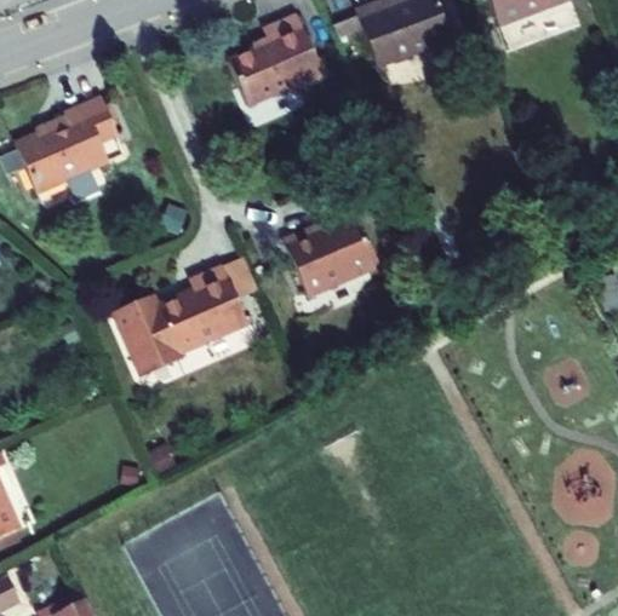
[(400,0),(368,0),(360,3),(379,62),(455,38),(442,0),(406,0),(401,1),(400,0)]
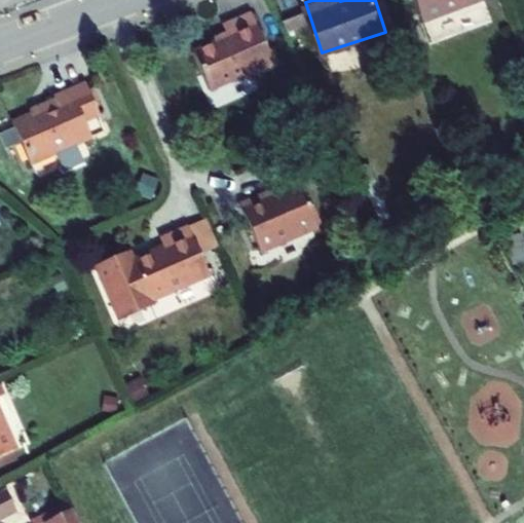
[(418,0),(425,16),(468,0),(418,0)]
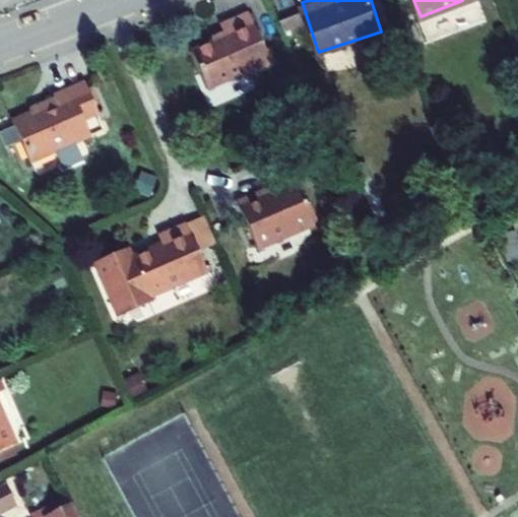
[(482,3),(423,20),(429,41),(489,23),(482,3)]
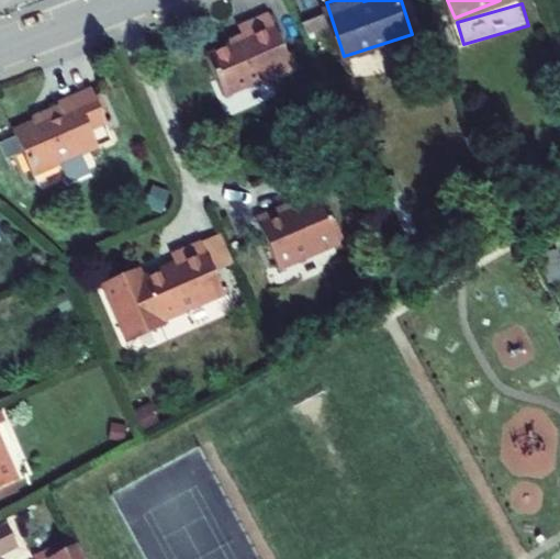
[(275,78),(297,69),(270,11),(241,25),(246,37),(209,54),(226,94),(272,74),(275,78)]
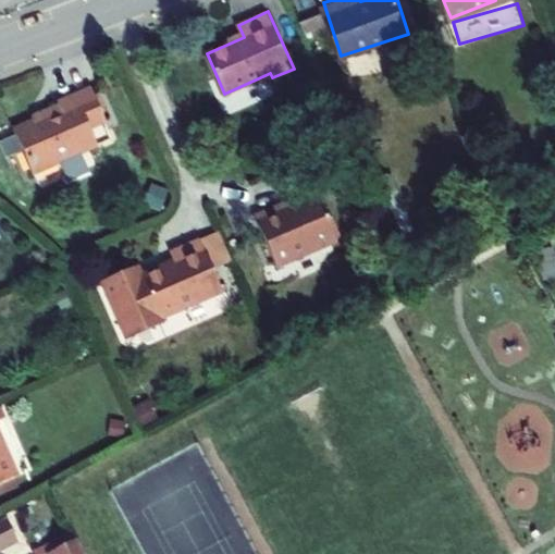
[(31,170),(96,143),(89,125),(105,119),(90,84),(57,97),(60,105),(12,124),(31,170)]
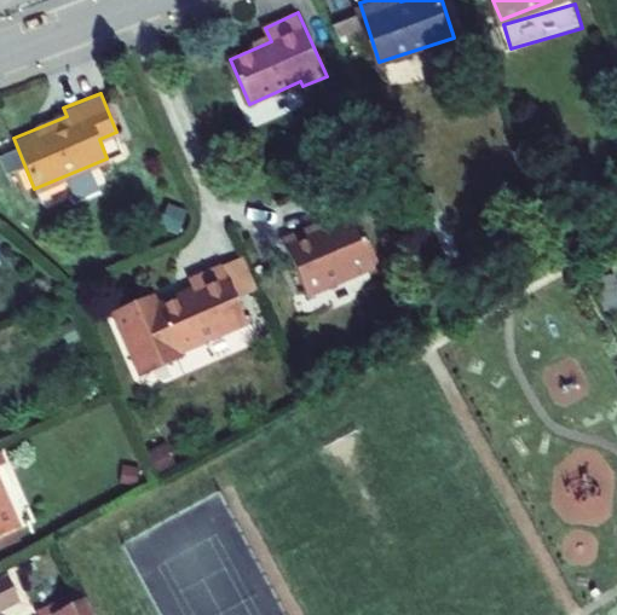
[(315,231),(313,227),(282,239),(306,296),(374,267),(351,215),(315,231)]
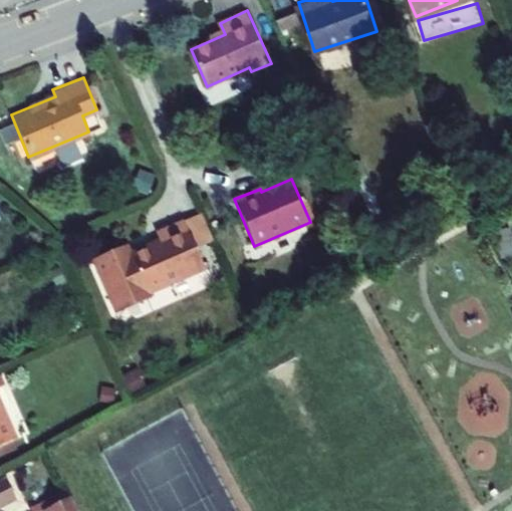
[(201,213),(183,221),(194,247),(212,240),(201,213)]
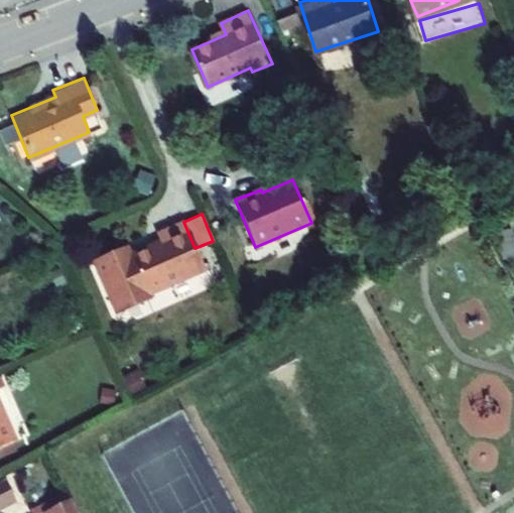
[(195,248),(183,222),(156,233),(159,241),(129,253),(126,246),(93,260),(113,307),(204,269),(195,248)]
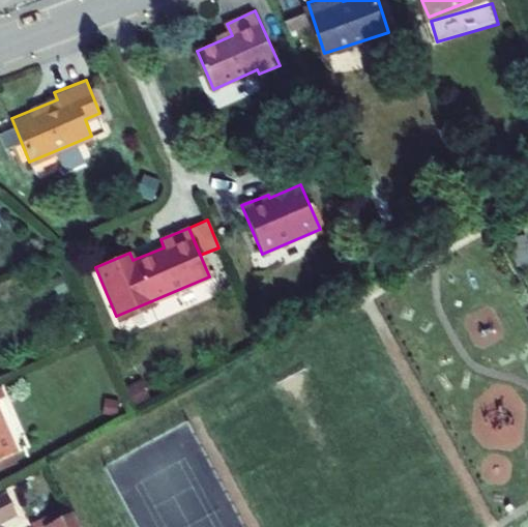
[(0,458),(16,451),(0,416),(0,458)]
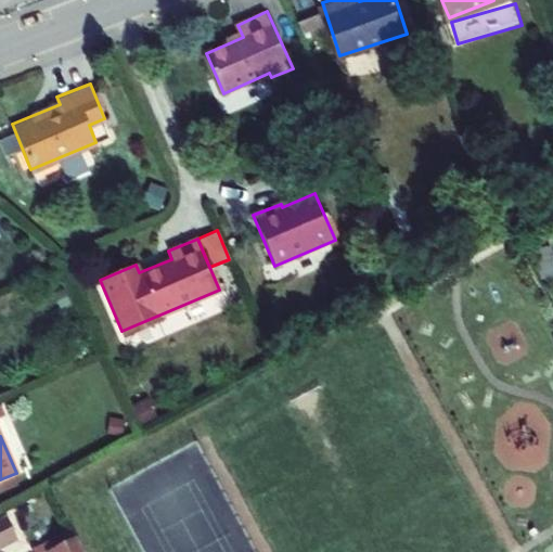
[(5,515),(0,517),(0,539),(15,531),(5,515)]
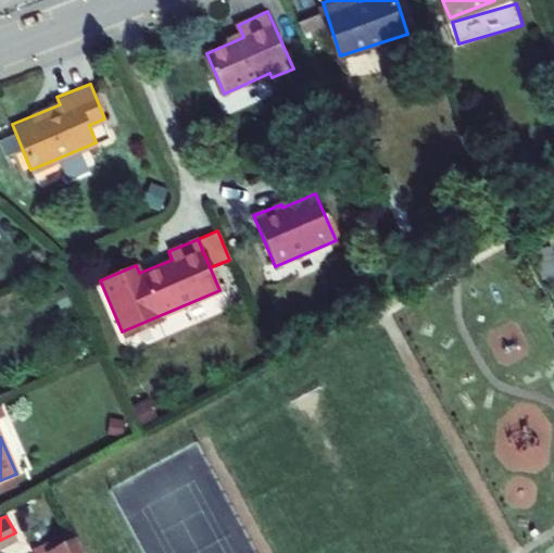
[(83,552),(75,536),(51,548),(53,552),(83,552)]
